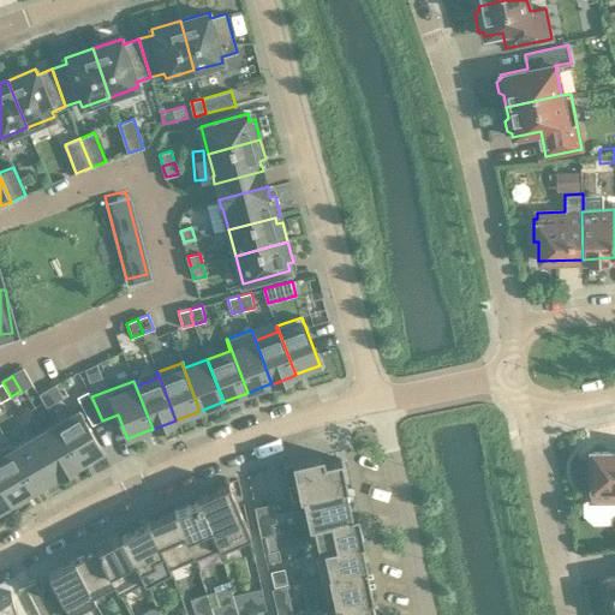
[(0,401),(11,396),(3,382),(0,383),(0,401)]
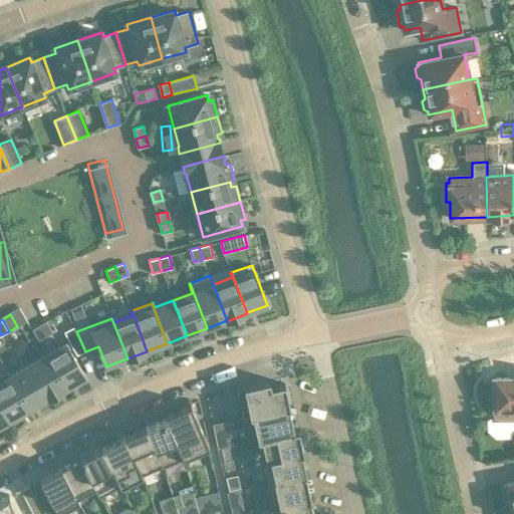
[(72,348),(81,343),(75,331),(66,336),(72,348)]
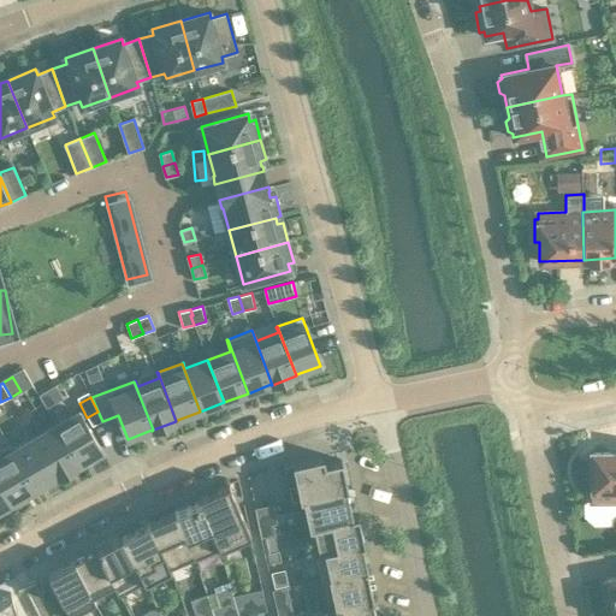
[(78,412),(55,425),(80,465),(81,465),(80,463),(102,451),(78,412)]
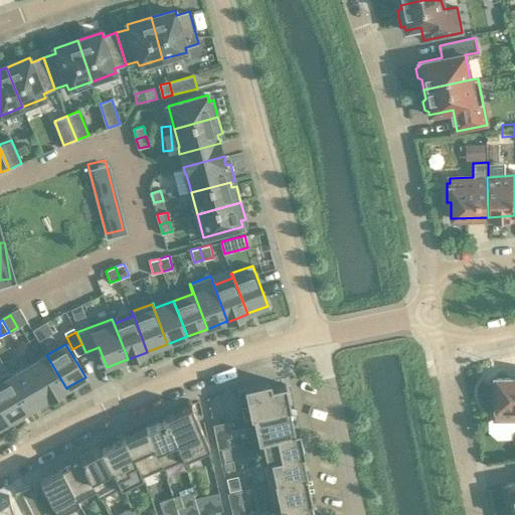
[(46,355),(28,366),(47,399),(66,388),(46,355)]
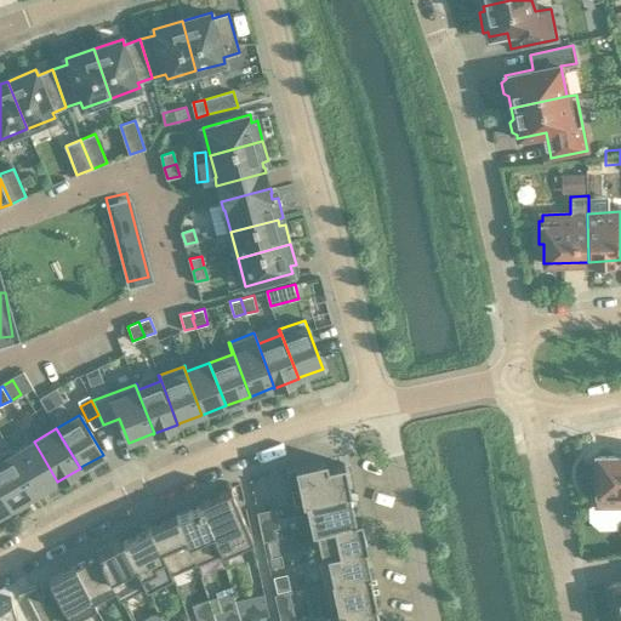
[(57,482),(34,442),(12,454),(10,449),(9,449),(35,494),(56,482),(57,482)]
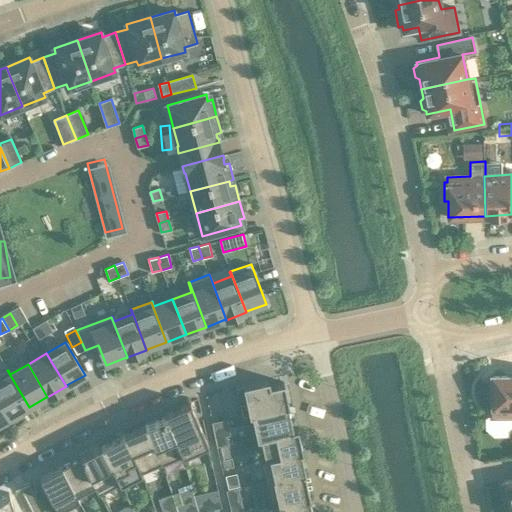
[(7,370),(0,374),(0,399),(10,418),(29,407),(7,370)]
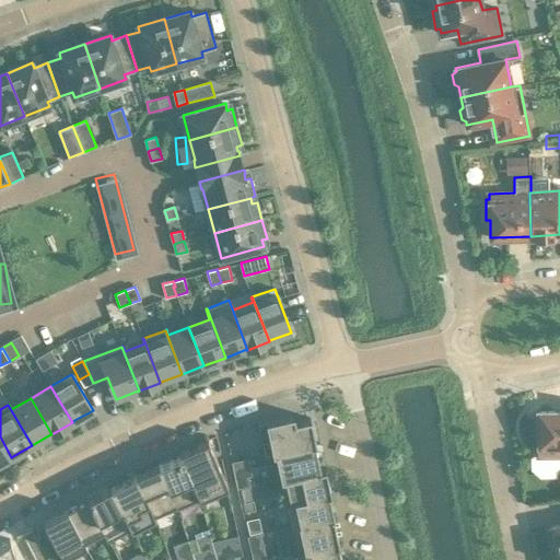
[(559,455),(559,410),(538,411),(538,421),(534,421),(534,435),(538,435),(538,456),(559,455)]
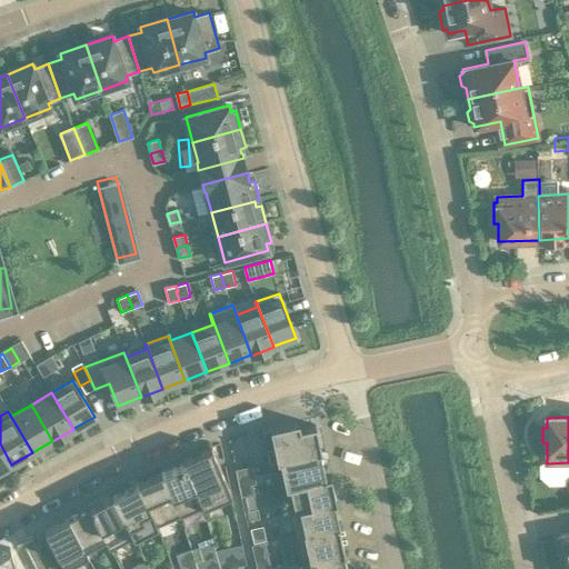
[(269,462),(321,450),(316,425),(300,428),(298,421),(262,429),(269,462)]
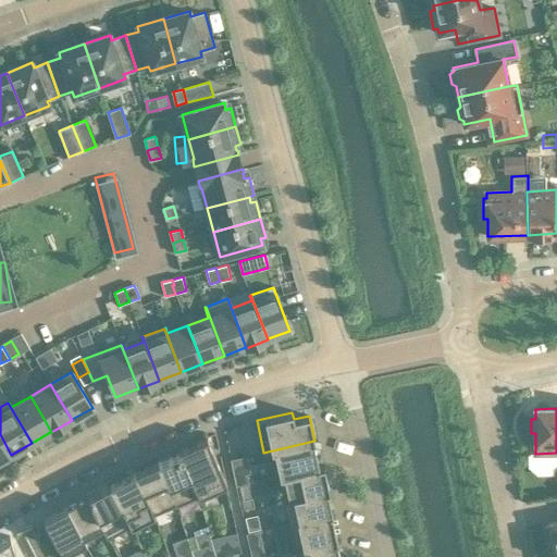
[(0,460),(11,455),(0,434),(0,460)]
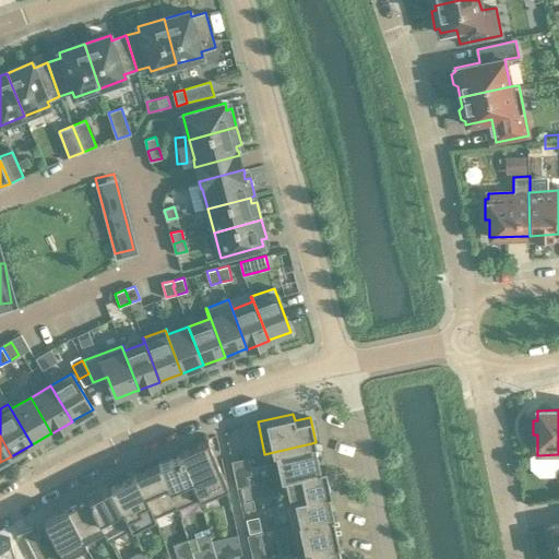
[(200,497),(199,497),(199,498),(227,486),(207,439),(179,452),(180,455),(181,454),(200,497)]
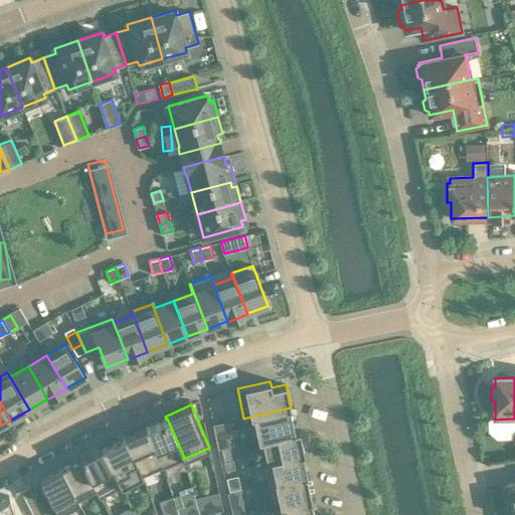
[(291,408),(291,407),(243,418),(253,416),(259,441),(300,432),(300,431),(295,432),(290,408),(291,408)]
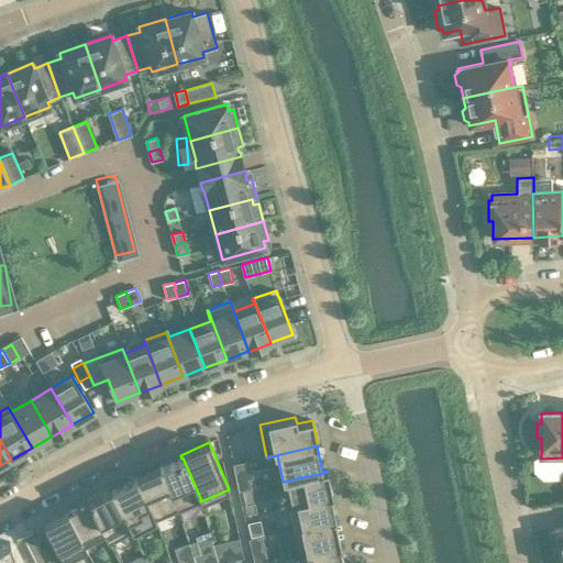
[(177,510),(200,500),(201,500),(183,457),(181,459),(159,467),(177,509),(176,509),(177,510)]
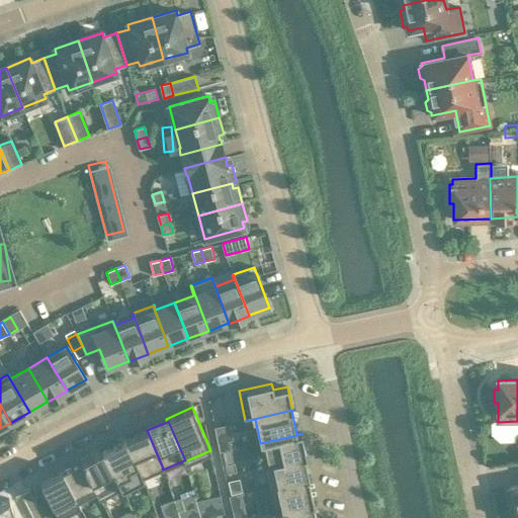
[(143,477),(162,468),(163,468),(147,430),(125,439),(142,477),(143,477)]
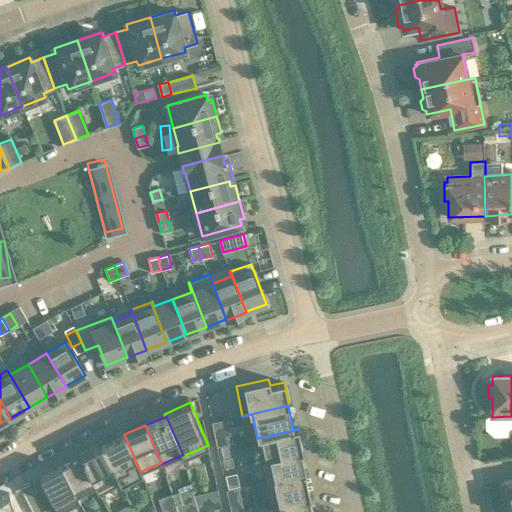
[(303,451),(298,429),(257,438),(257,439),(262,460),(303,451)]
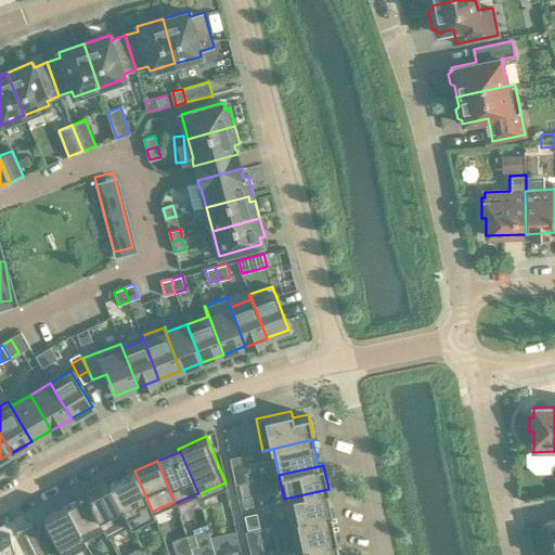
[(134,470),(111,483),(130,523),(129,523),(130,525),(154,513),(153,511),(152,511),(134,470)]
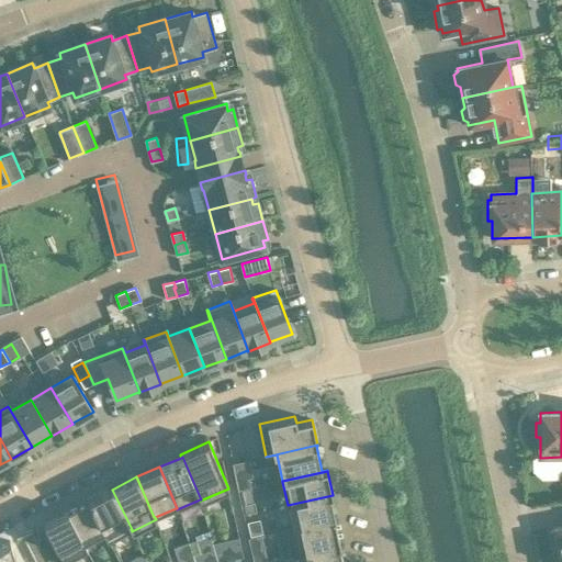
[(108,541),(131,529),(132,529),(112,490),(88,502),(104,534),(104,535),(108,541)]
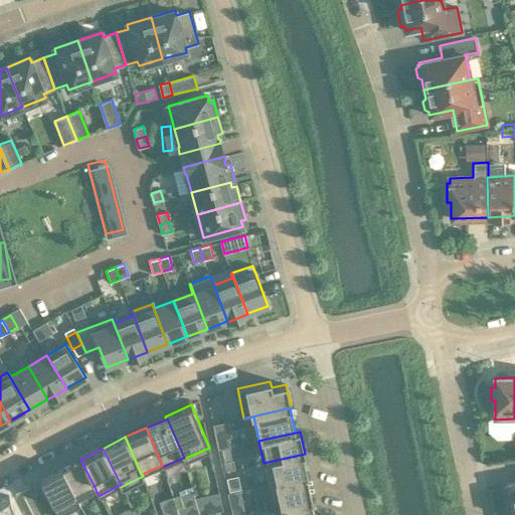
[(305,455),(305,454),(264,463),(264,464),(265,464),(270,483),(266,484),(267,485),(307,476),(303,456),(305,455)]
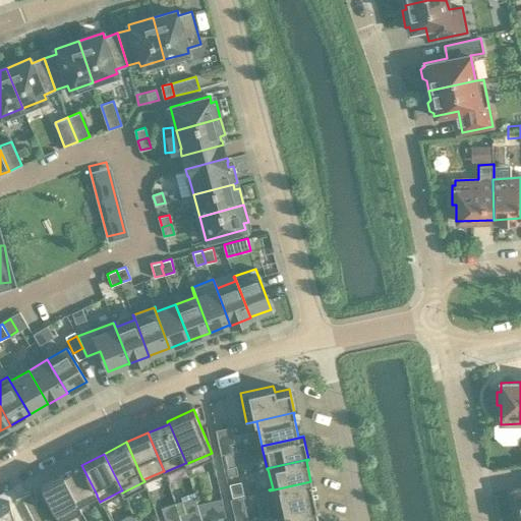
[(63,474),(62,474),(77,505),(78,505),(97,496),(97,495),(81,465),(63,474)]
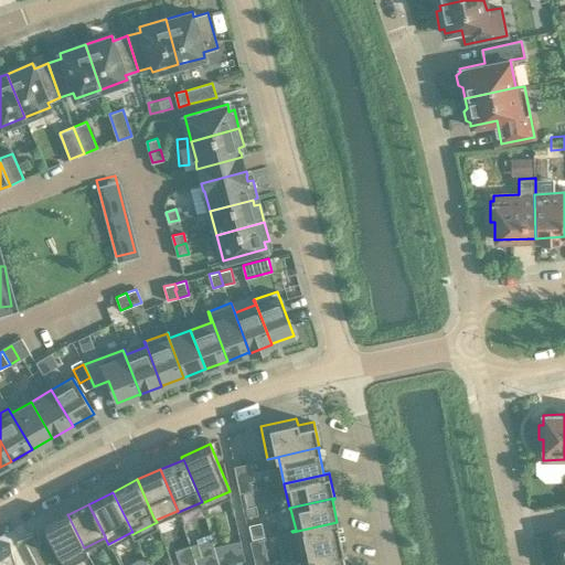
[(84,547),(67,514),(44,526),(54,546),(43,552),(49,564),(74,564),(73,561),(88,553),(85,547),(84,547)]
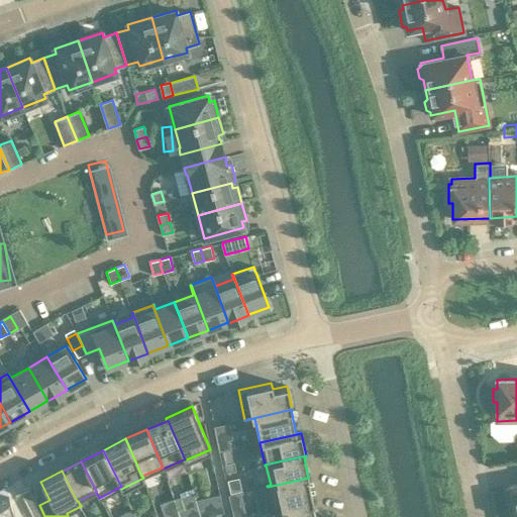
[(308,479),(308,478),(268,487),(273,510),(272,511),(272,512),(313,503),(308,479)]
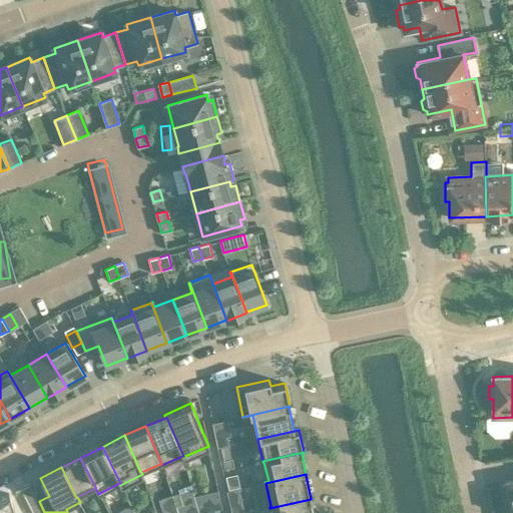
[(510,508),(512,507),(512,479),(505,482),(506,484),(502,485),(504,498),(508,497),(510,508)]
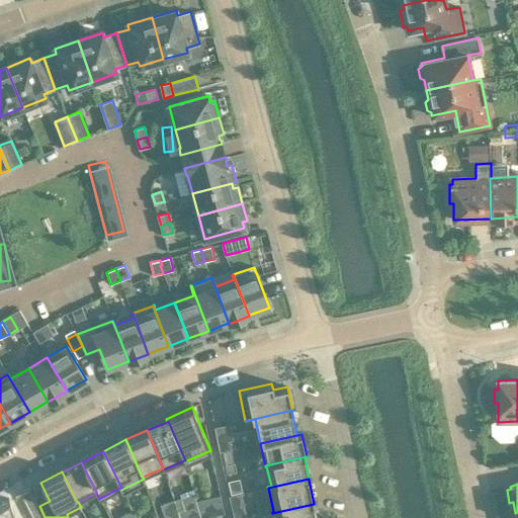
[(44,517),(44,516),(29,489),(20,494),(32,517),(44,517)]
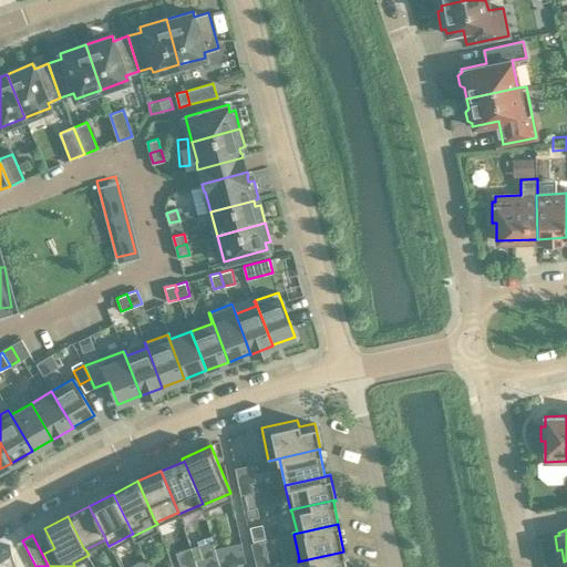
[(0,566),(17,566),(14,558),(10,546),(0,552),(0,566)]
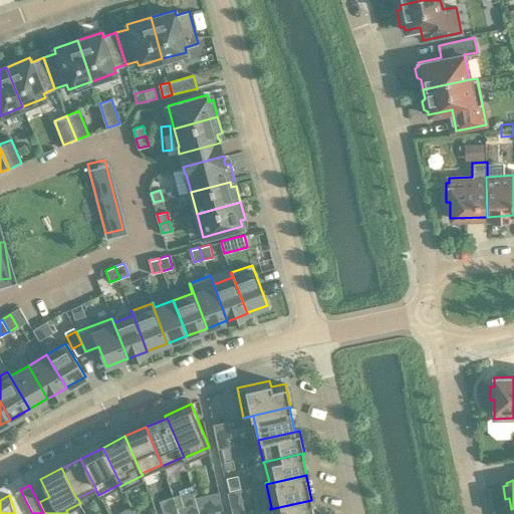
[(311,501),(311,500),(270,509),(271,513),(313,513),(310,501),(311,501)]
